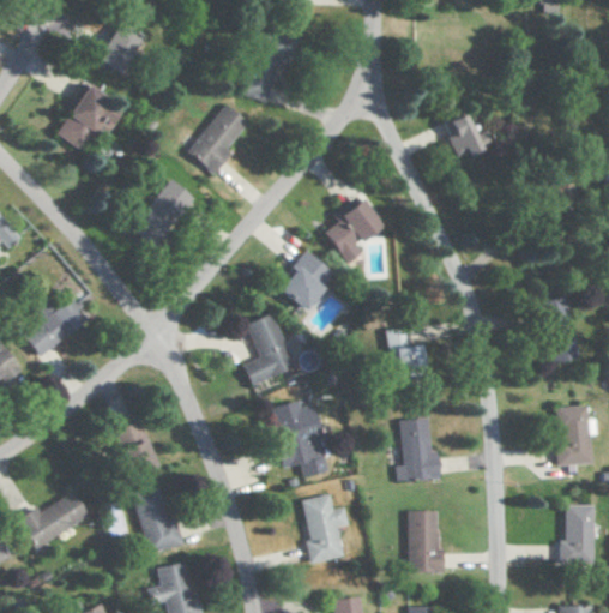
[(120,73),(142,36),(118,23),(96,60),(120,73)]
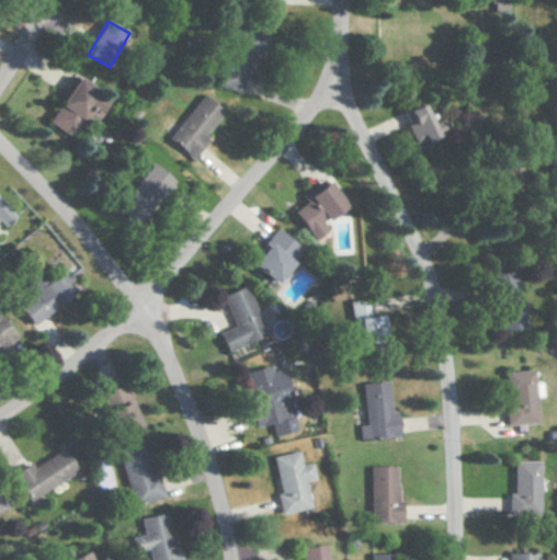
[(48,123),(71,138),(86,117),(94,123),(110,100),(77,79),(48,123)]
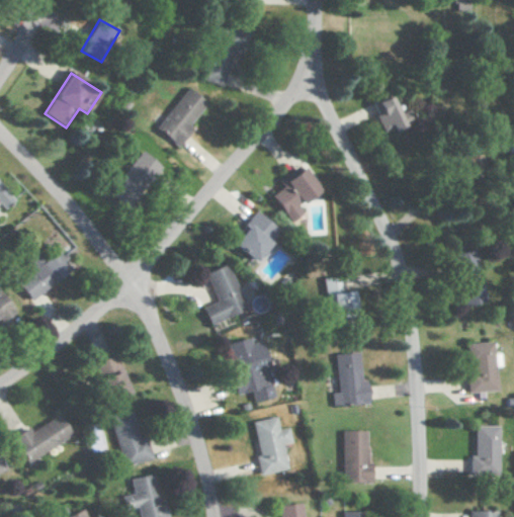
[(157,127),(180,147),(195,128),(190,125),(208,102),(189,87),(157,127)]
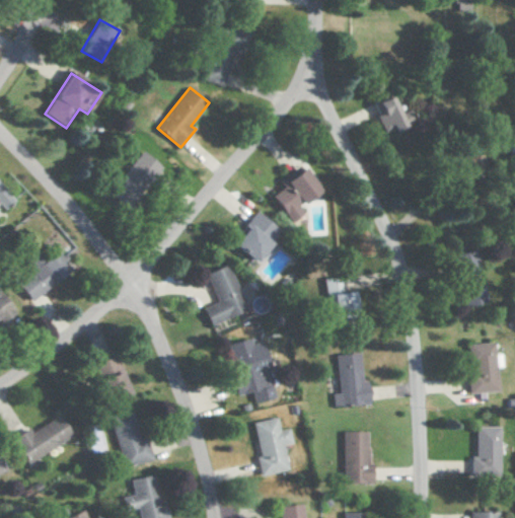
[(383,117),(391,135),(421,122),(416,109),(409,113),(400,94),(384,101),(389,114),(383,117)]
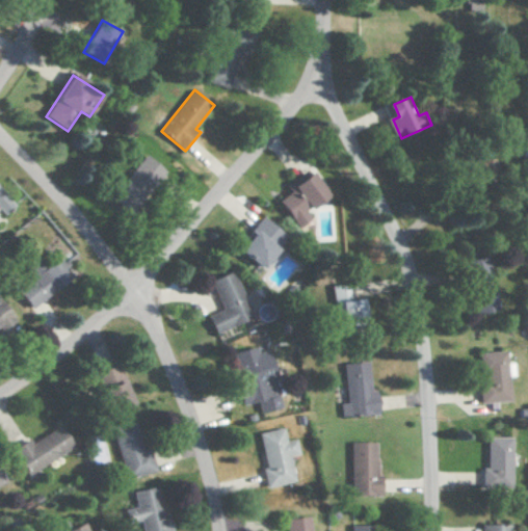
[(133,193),(137,189),(147,196),(167,171),(148,155),(123,185),(133,193)]
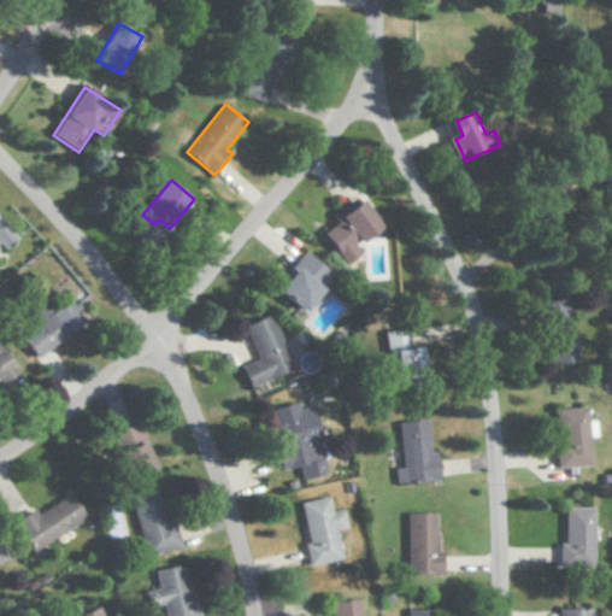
[(328,228),(354,273),(372,262),(362,244),(387,229),(370,203),(328,228)]
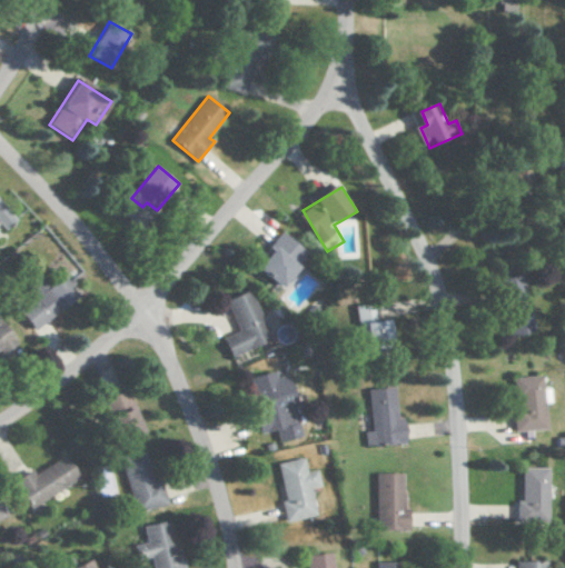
[(0,228),(2,227),(5,230),(16,221),(0,202),(0,228)]
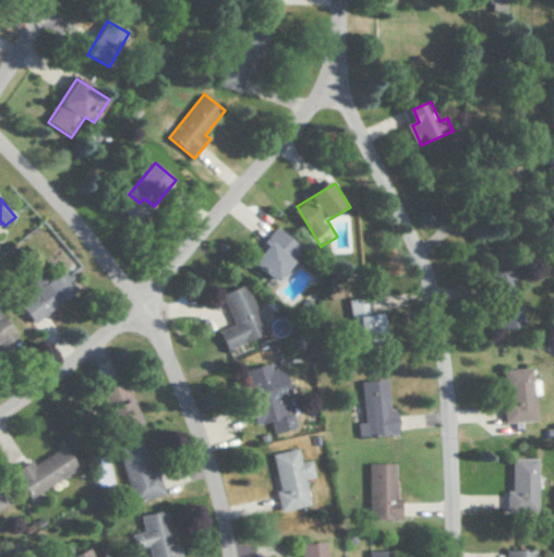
[(276,282),(305,250),(281,228),(252,261),(276,282)]
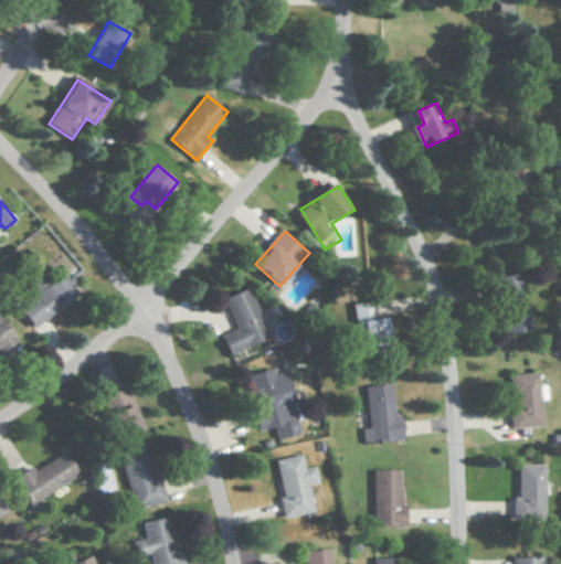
[(35,328),(78,296),(62,275),(49,285),(43,277),(28,288),(34,296),(20,307),(35,328)]
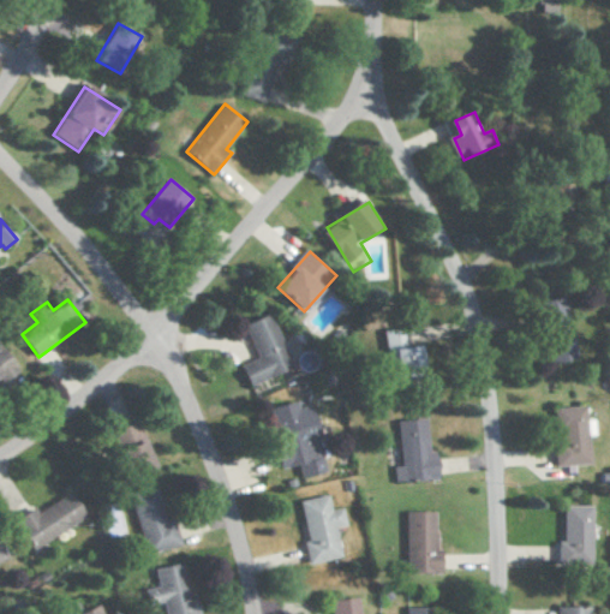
[(246,326),(261,359),(244,365),(253,387),(297,369),(274,314),(246,326)]
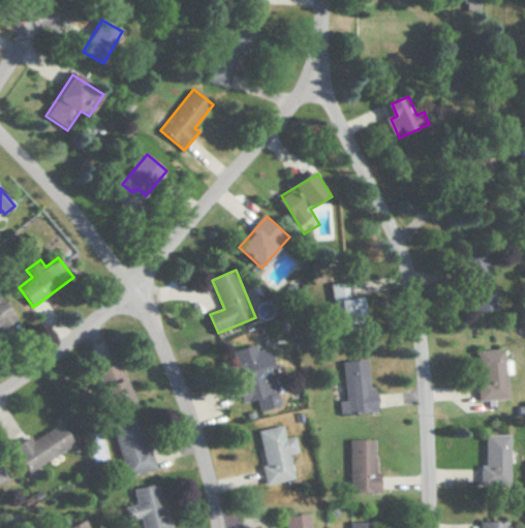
[(338,303),(343,302),(346,321),(369,317),(366,297),(354,299),(351,281),(334,284),(338,303)]
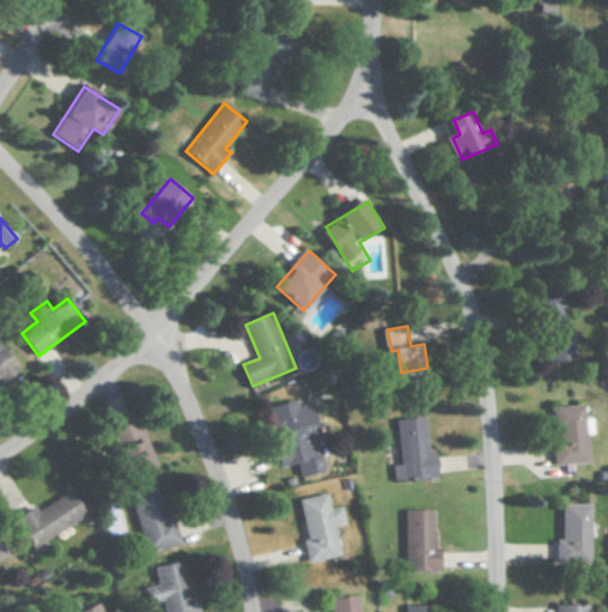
[(0,380),(19,367),(0,337),(0,380)]
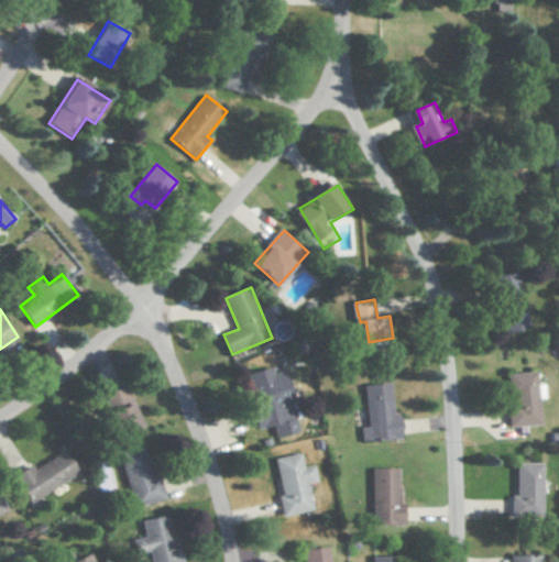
[(263,430),(276,427),(280,438),(302,432),(287,365),(250,374),(263,430)]
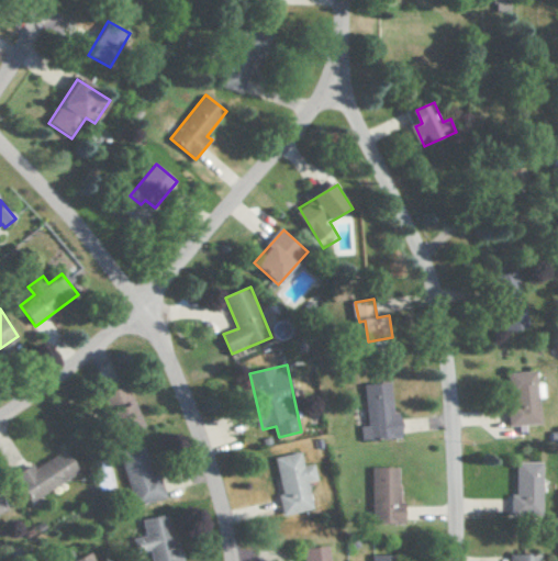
[(548,424),(542,371),(515,374),(519,406),(513,407),(515,427),(548,424)]
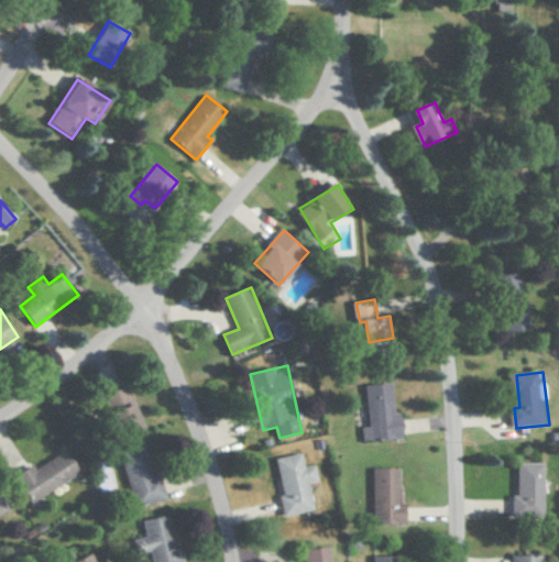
[(407,438),(406,415),(398,415),(396,384),(370,385),(372,427),(366,427),(368,441),(407,438)]
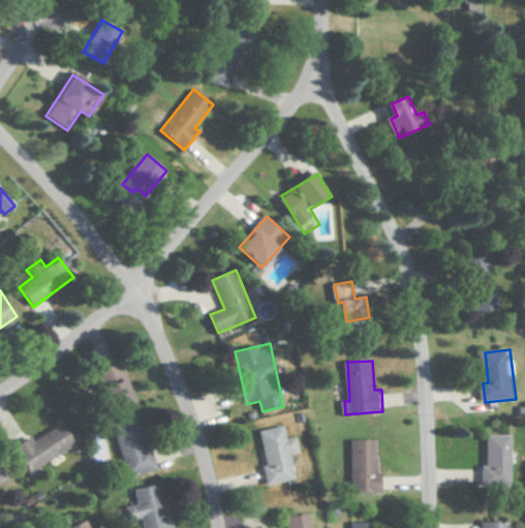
[(100,371),(116,408),(135,401),(121,363),(100,371)]
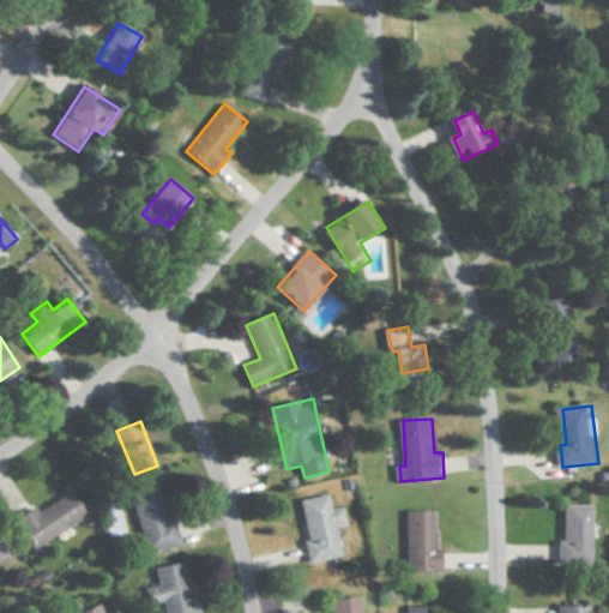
[(180,545),(163,486),(132,494),(149,553),(180,545)]
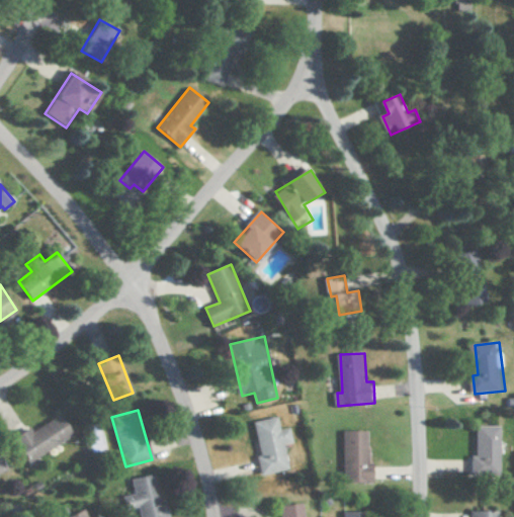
[(33,431),(31,427),(14,438),(29,463),(75,435),(62,414),(33,431)]
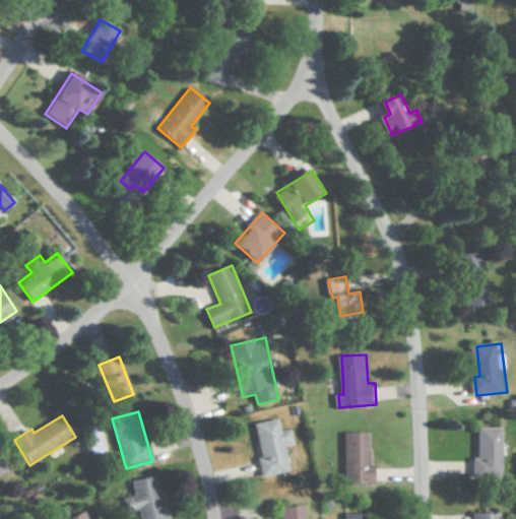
[(257,424),(263,457),(260,458),(264,477),(293,472),(287,447),(296,445),(294,430),(283,432),(281,419),(257,424)]
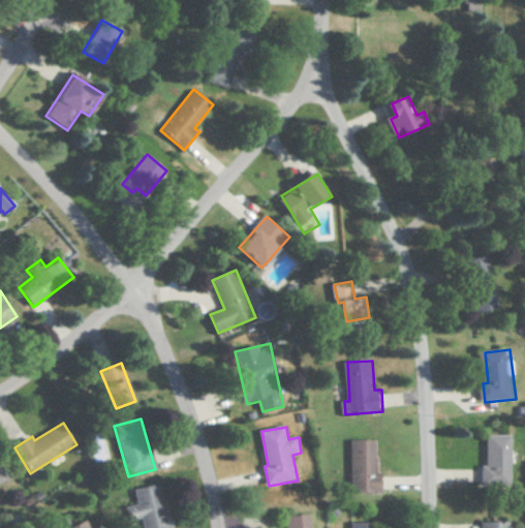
[(492,436),(491,466),(487,466),(487,486),(517,487),(517,436),(492,436)]
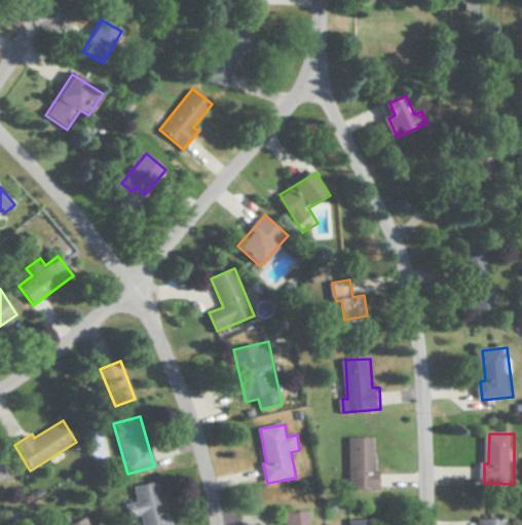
[(382,490),(382,472),(378,472),(378,438),(351,438),(352,491),(382,490)]
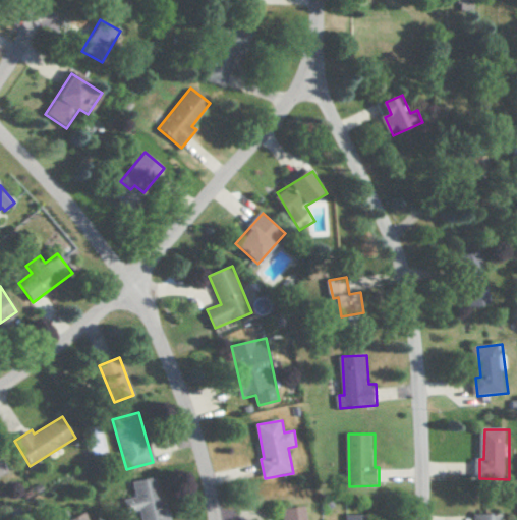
[(168,519),(161,476),(132,481),(135,498),(124,499),(127,513),(139,510),(140,519),(168,519)]
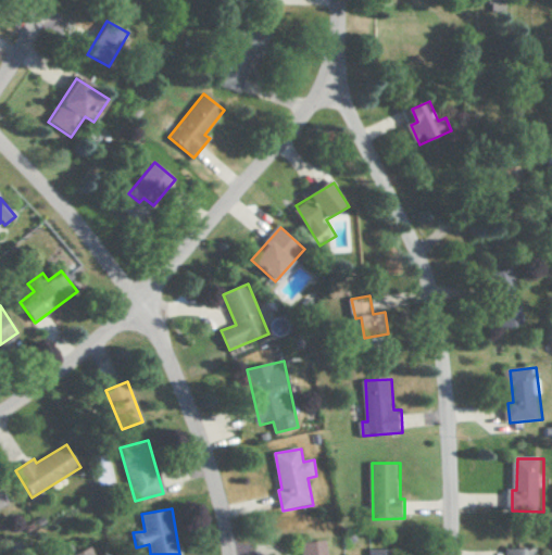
[(303,543),(303,554),(329,554),(329,541),(303,543)]
